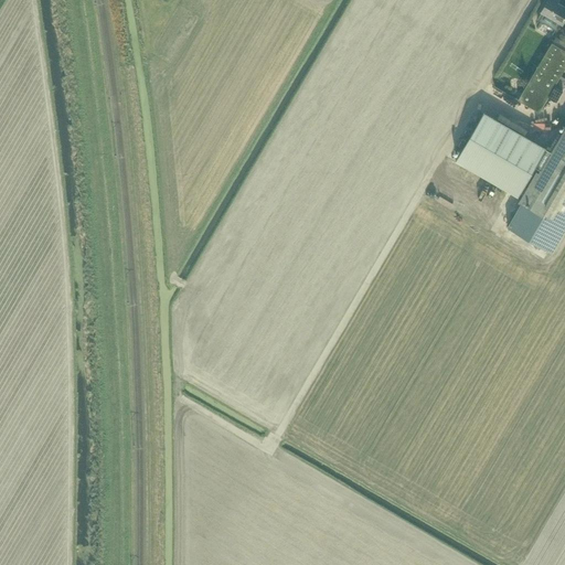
[(547,0),(541,12),(562,24),(564,19),(564,7),(557,2),(558,0),(547,0)]
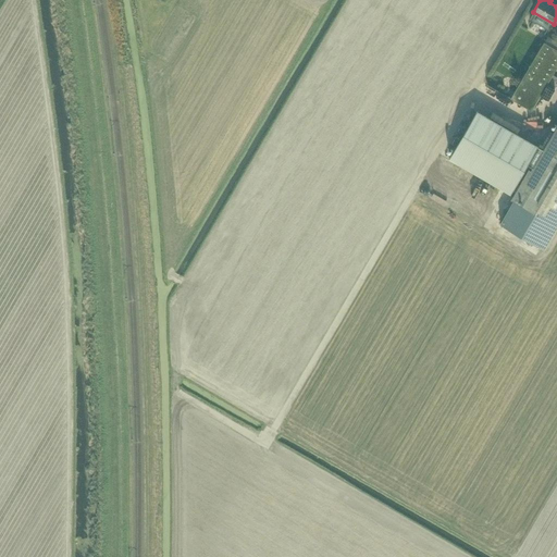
[(519,27),(512,37),(517,39),(523,29),(519,27)]
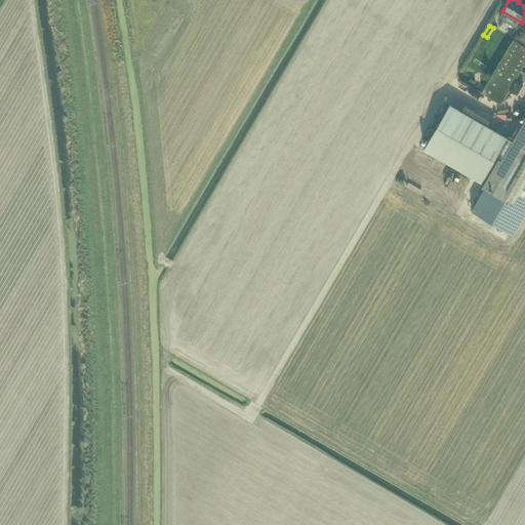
[(501,105),(524,64),(524,38),(516,34),(513,40),(482,92),(501,105)]
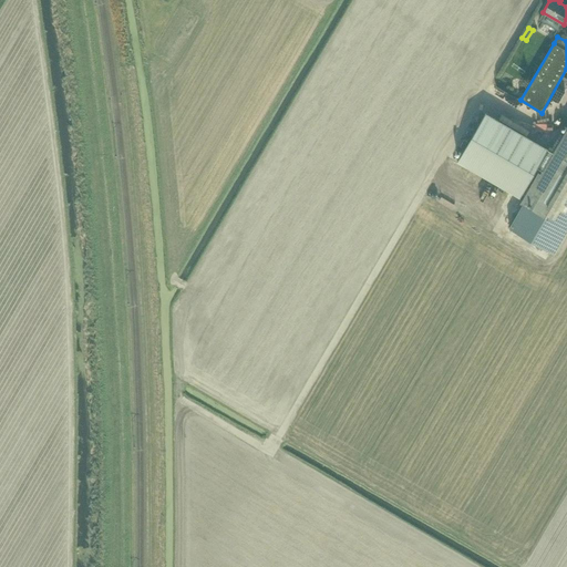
[(486,112),(457,161),(513,193),(519,197),(537,167),(542,171),(553,151),(486,112)]
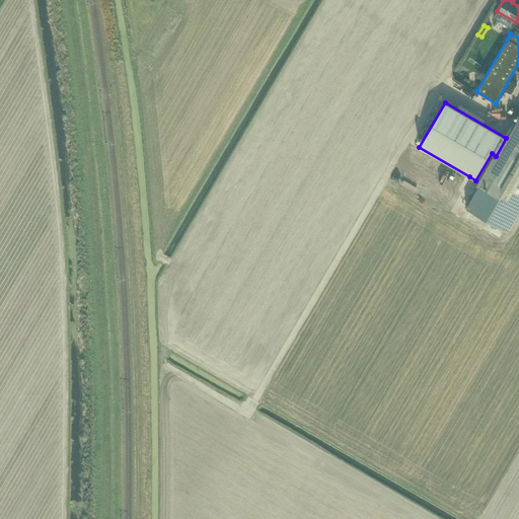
[(496,156),(495,158),(487,172),(478,187),(479,188),(466,209),(505,231),(518,207),(518,116),(509,134),(506,138),(496,156)]
